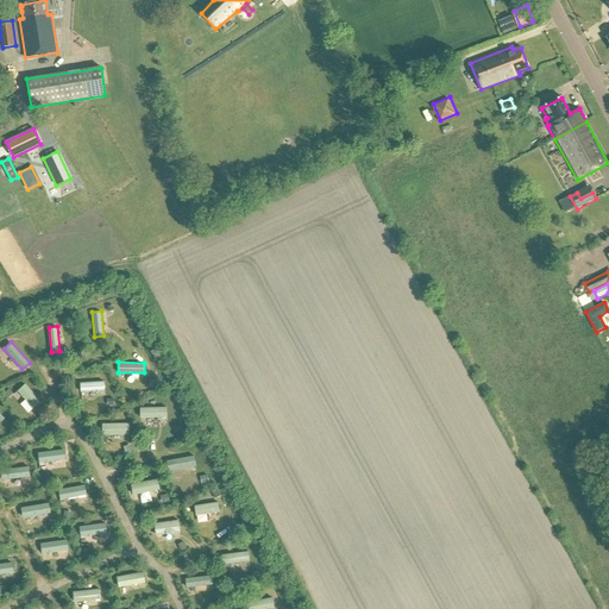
[(104,381),(80,382),(81,390),(105,389),(104,381)]
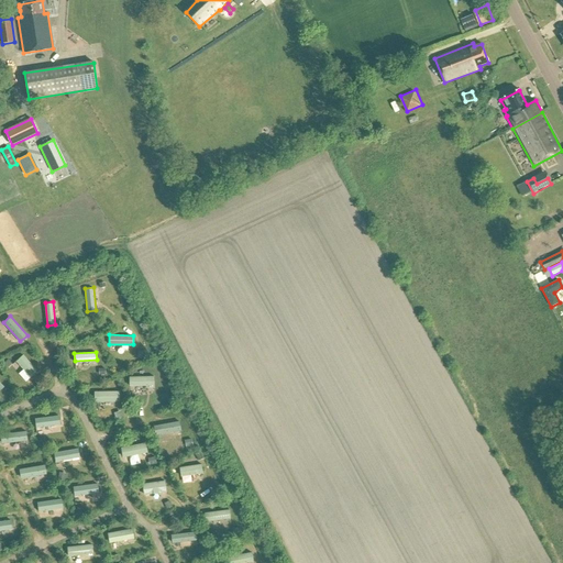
[(39,371),(23,354),(15,361),(31,377),(39,371)]
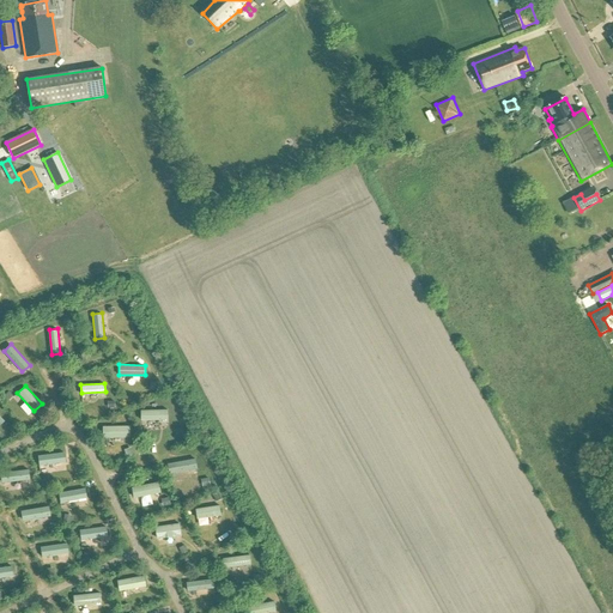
[(168,408),(141,410),(141,419),(168,419),(168,408)]
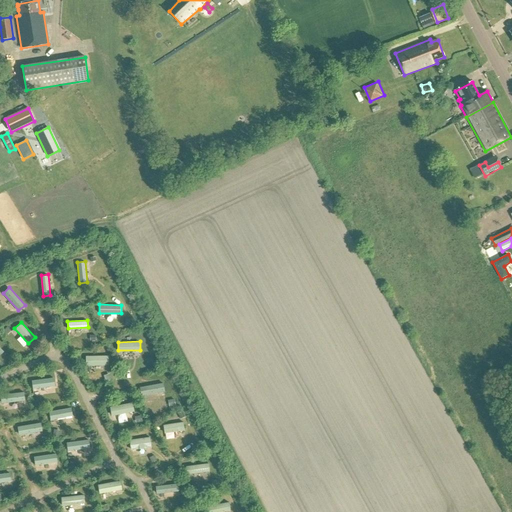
[(109,355),(86,355),(86,365),(109,365),(109,355)]
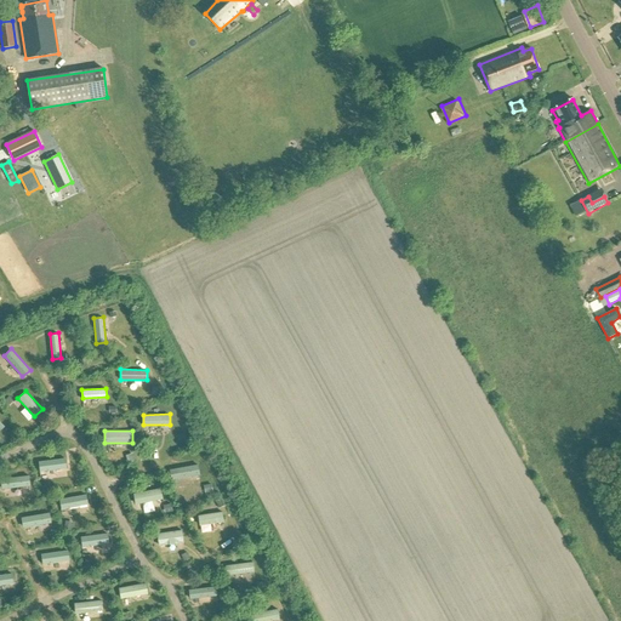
[(134,453),(126,455),(129,462),(136,460),(134,453)]
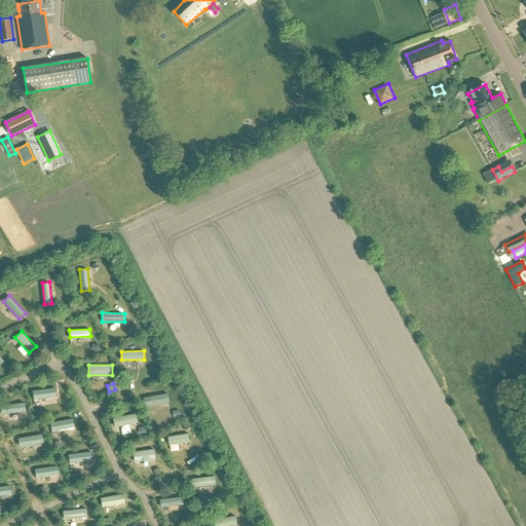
[(55,387),(33,390),(34,399),(57,396),(55,387)]
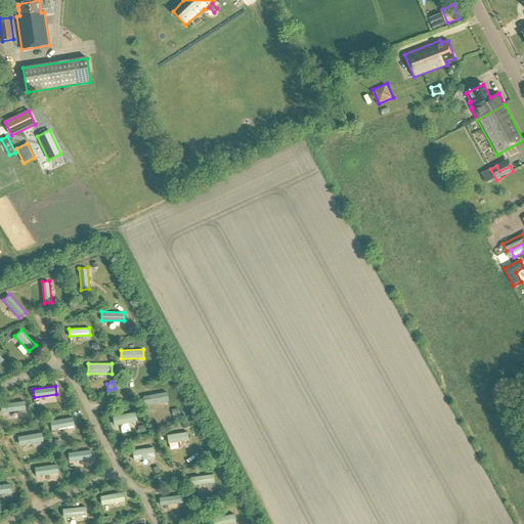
[(168,391),(143,395),(144,403),(169,399),(168,391)]
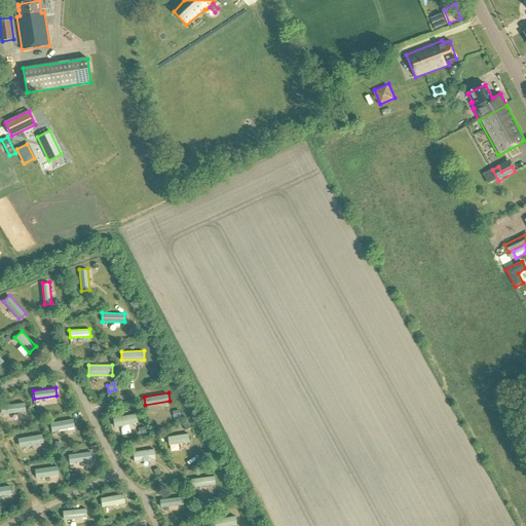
[(25,402),(0,404),(0,405),(1,414),(26,411),(25,402)]
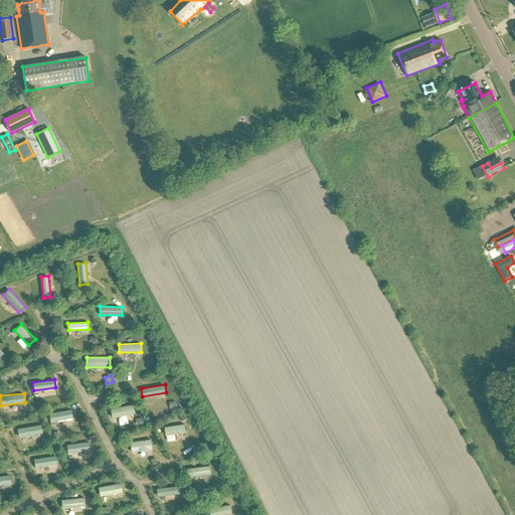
[(38,399),(32,403),(37,409),(43,405),(38,399)]
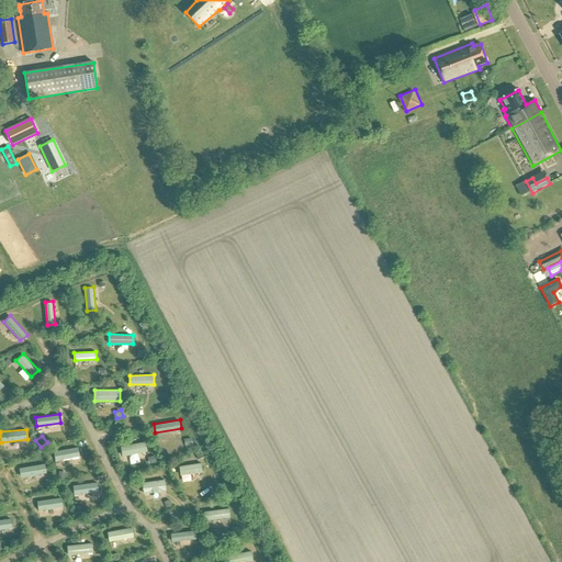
[(148,451),(146,441),(121,446),(122,456),(148,451)]
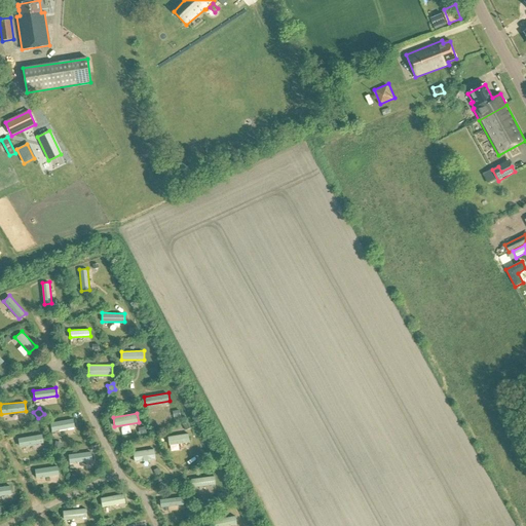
[(73,418),(50,422),(51,430),(75,426),(73,418)]
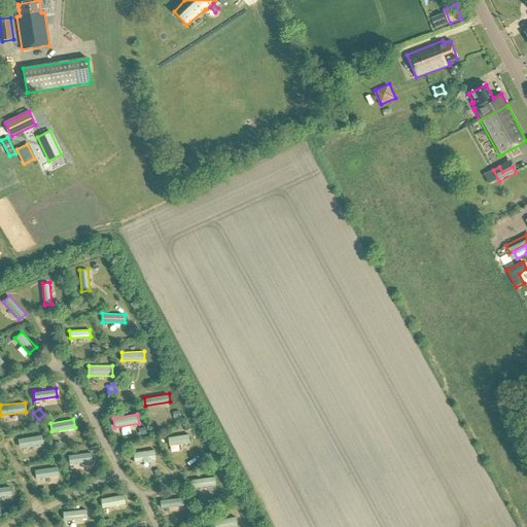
[(189,433),(168,436),(170,446),(190,443),(189,433)]
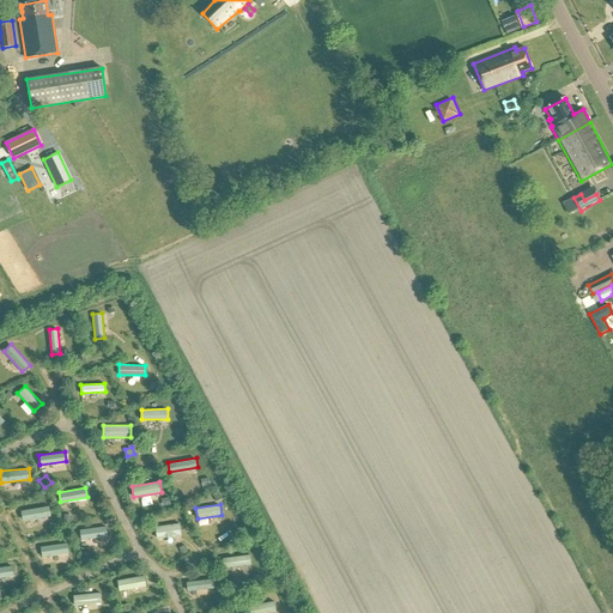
[(49,505),(20,510),(23,520),(50,516),(49,505)]
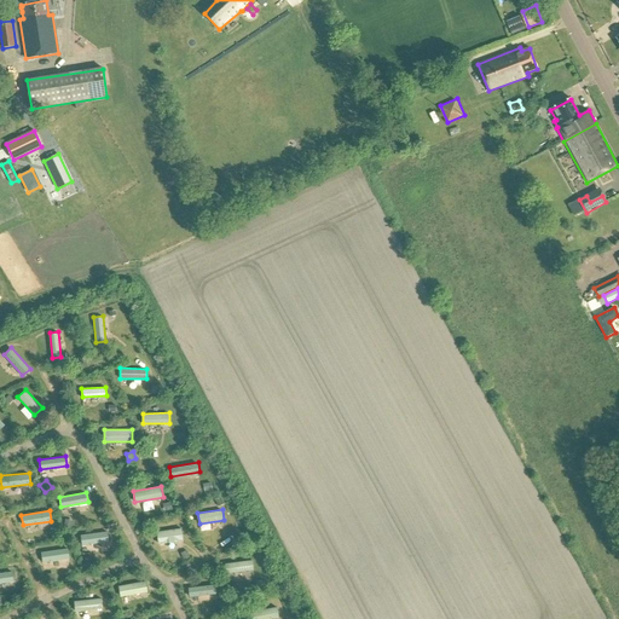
[(181,527),(157,531),(158,543),(184,539),(181,527)]
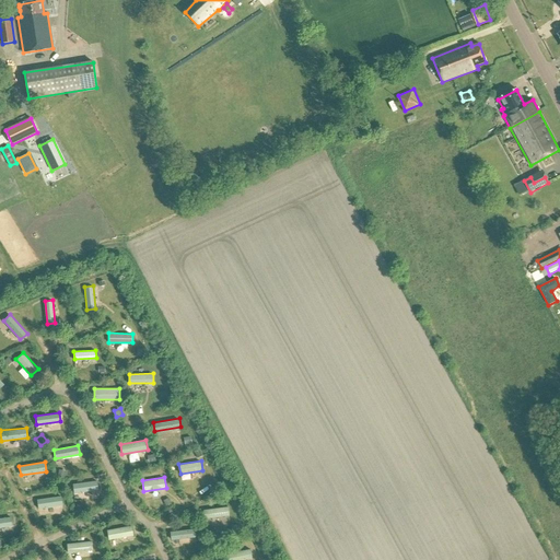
[(97,480),(72,483),(73,492),(98,489),(97,480)]
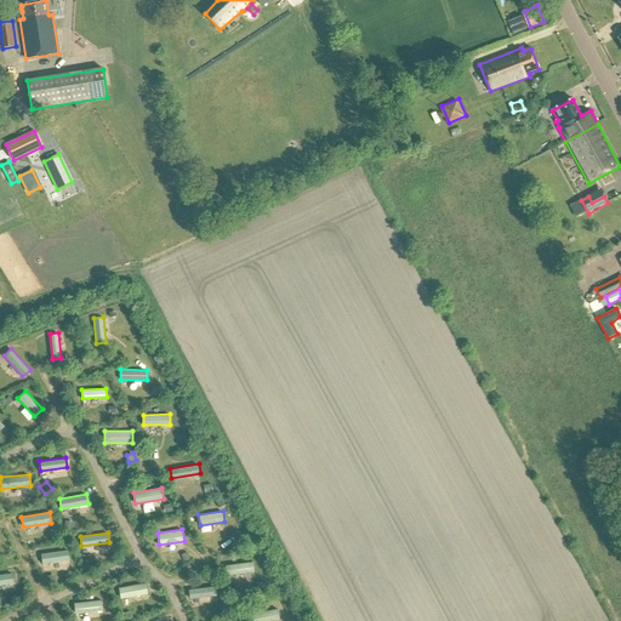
[(68,550),(41,553),(43,563),(69,559),(68,550)]
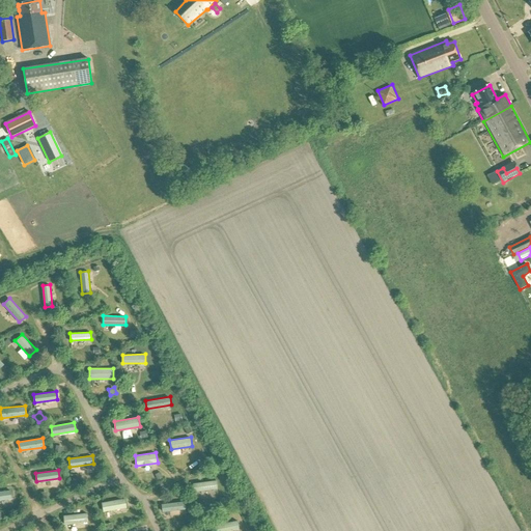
[(161,471),(155,473),(158,479),(164,476),(161,471)]
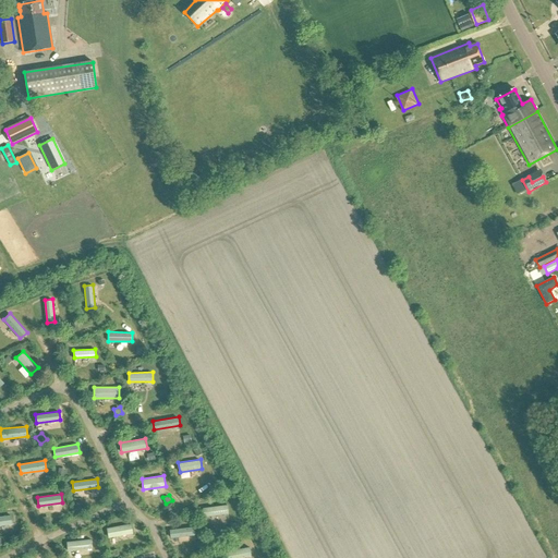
[(227,505),(203,507),(204,517),(228,513),(227,505)]
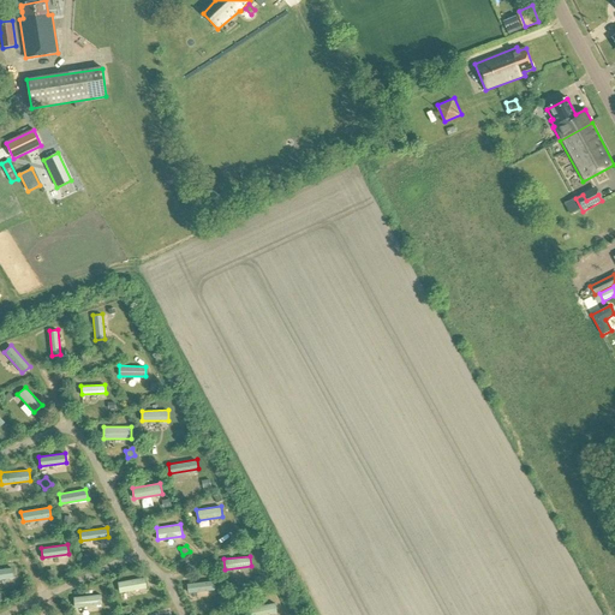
[(12,567),(0,568),(0,579),(13,578),(12,567)]
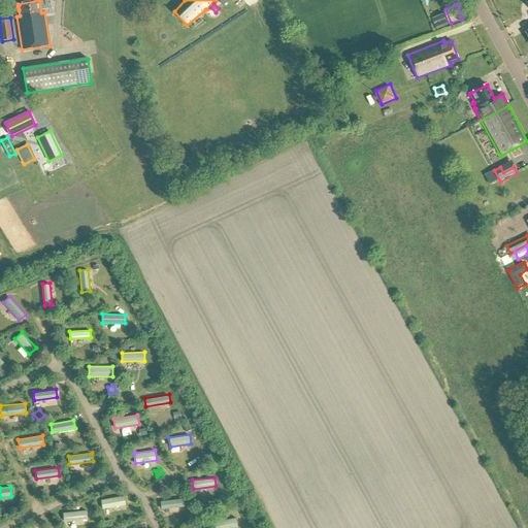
[(125,495),(101,499),(102,508),(126,504),(125,495)]
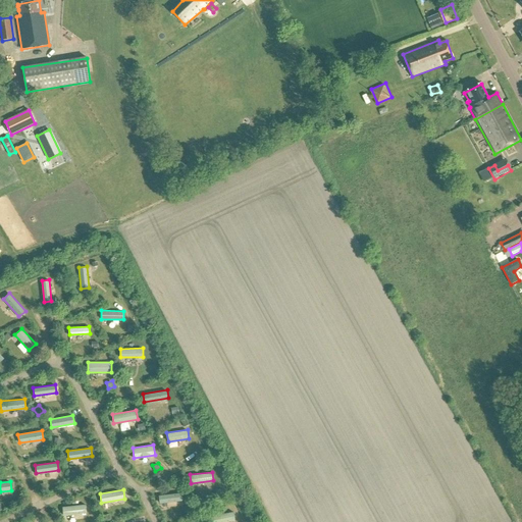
[(181,492),(159,496),(159,503),(183,501),(181,492)]
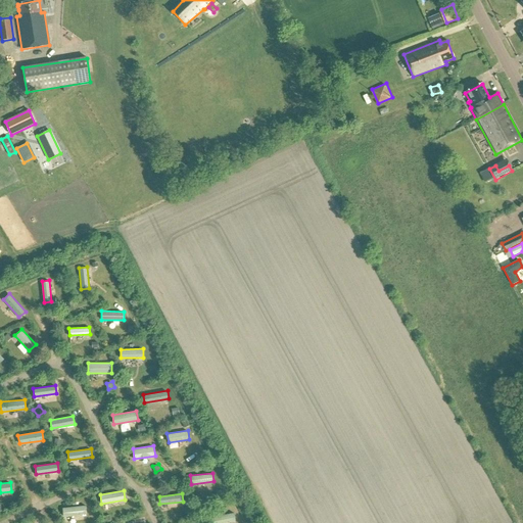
[(86,505),(62,508),(63,516),(87,514),(86,505)]
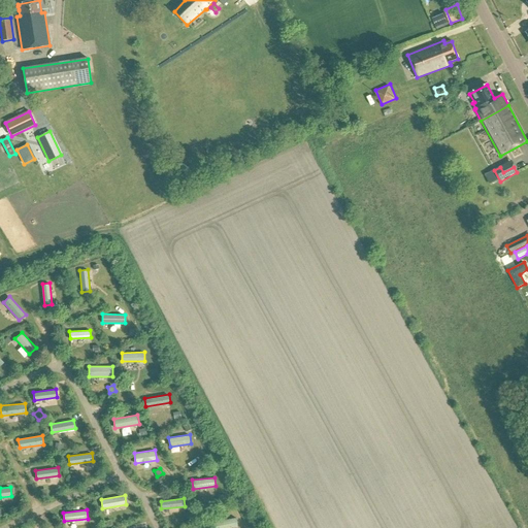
[(236,518),(212,522),(213,527),(225,527),(238,526),(236,518)]
